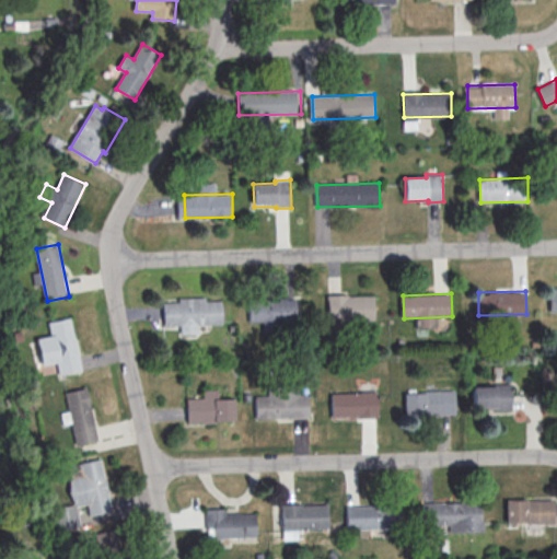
[(328,297),(376,295),(376,318),(329,319),(328,297)]
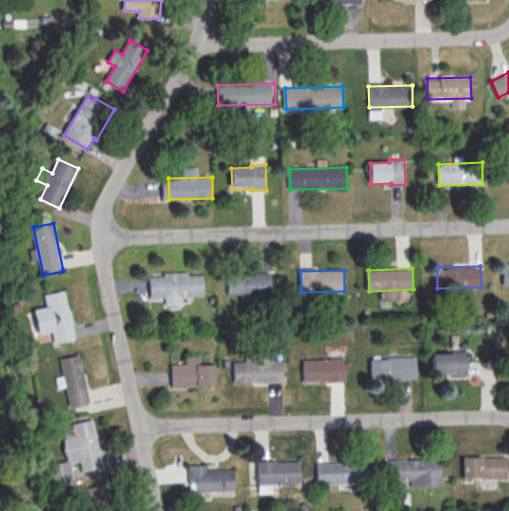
[(150,277),(165,276),(165,273),(189,272),(190,275),(203,275),(204,297),(182,298),(182,305),(166,306),(166,298),(151,298),(150,277)]
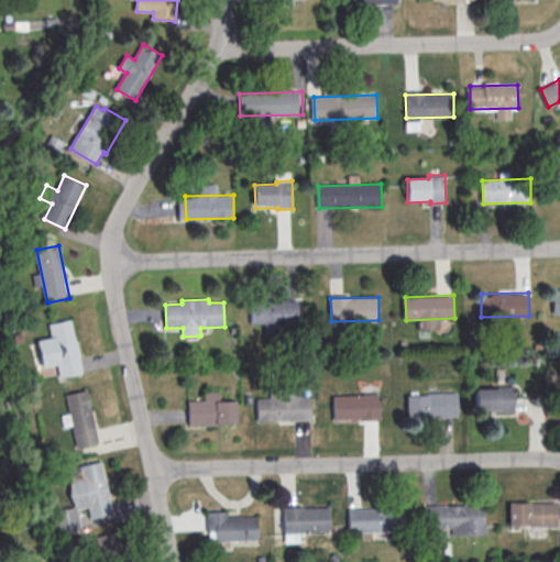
[(251,301),(299,300),(299,323),(252,324),(251,301)]
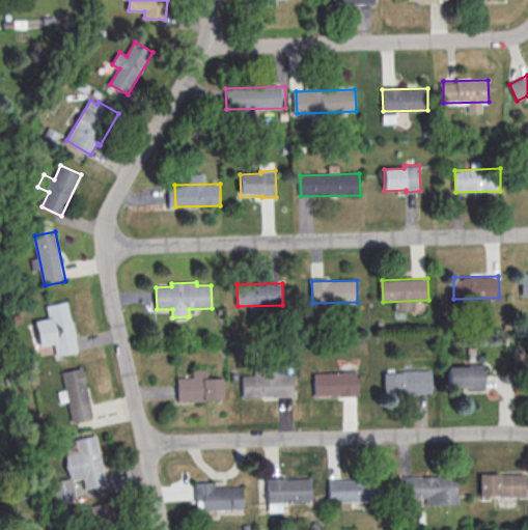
[(47,306),(57,356),(79,352),(68,302),(47,306)]
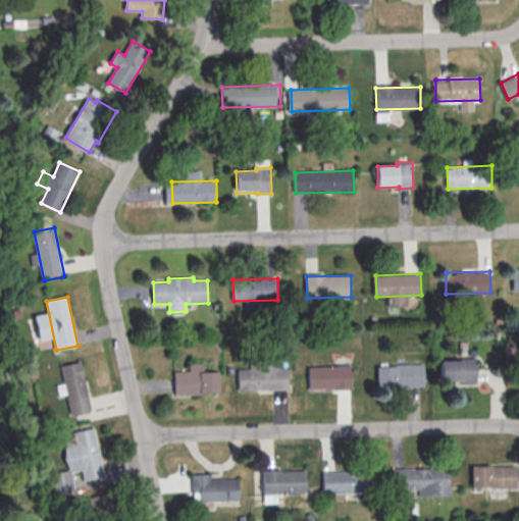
[(478,357),(443,358),(444,382),(479,381),(478,357)]
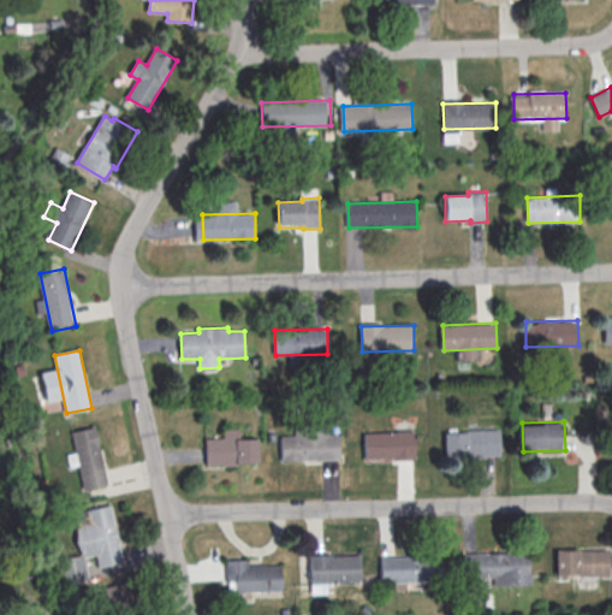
[(73,433),(85,491),(110,486),(97,427),(73,433)]
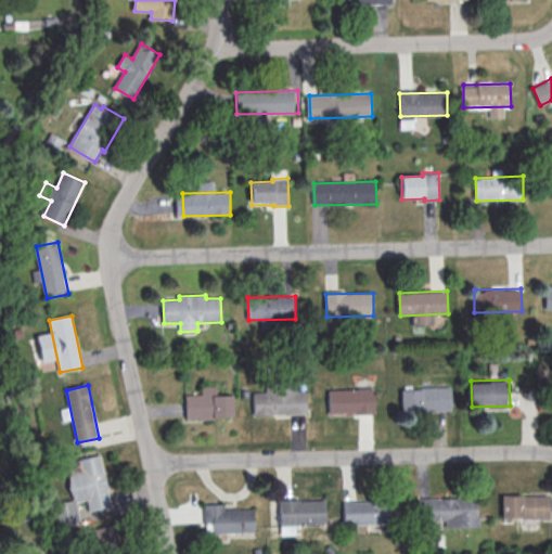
[(405,389),(451,387),(452,411),(405,412),(405,389)]
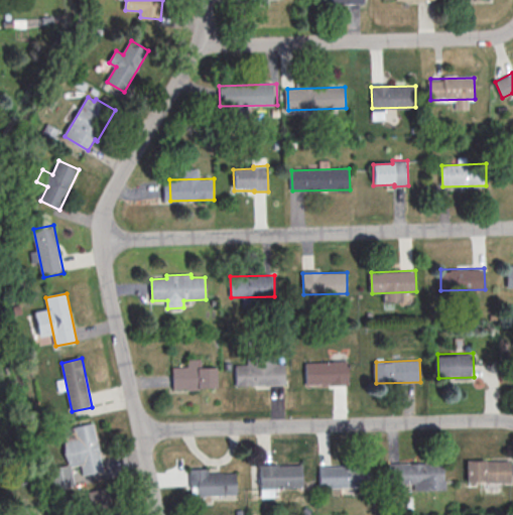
[(305,364),(349,363),(350,384),(306,385),(305,364)]
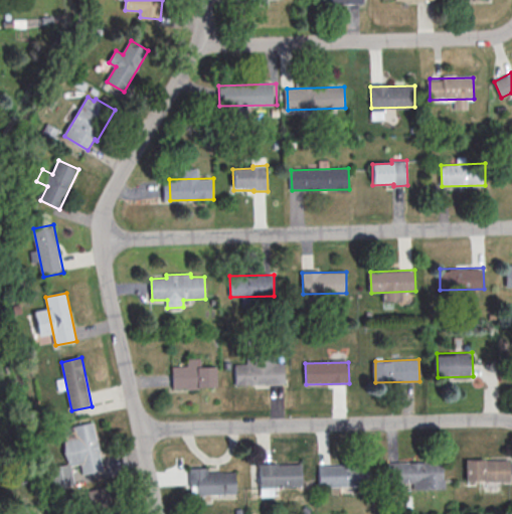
[(240,364),(285,363),(285,384),(241,386),(240,364)]
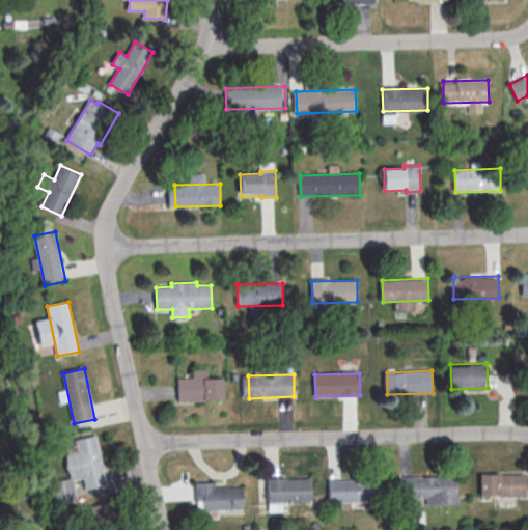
[(178,379),(224,378),(224,399),(179,401),(178,379)]
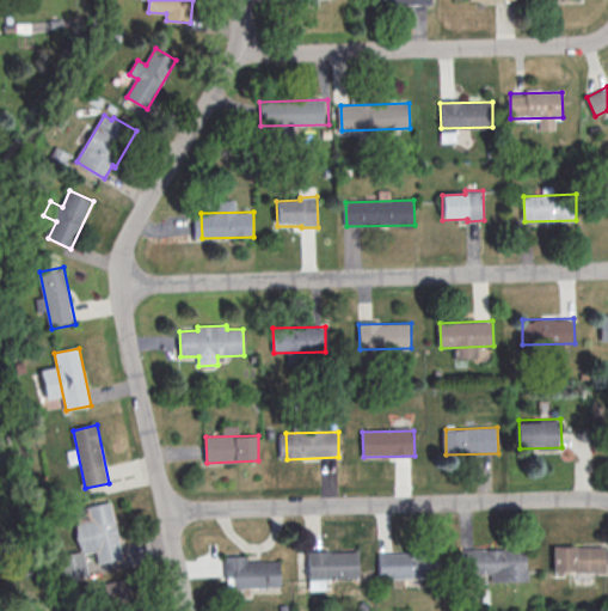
[(87,507),(99,566),(123,560),(111,502),(87,507)]
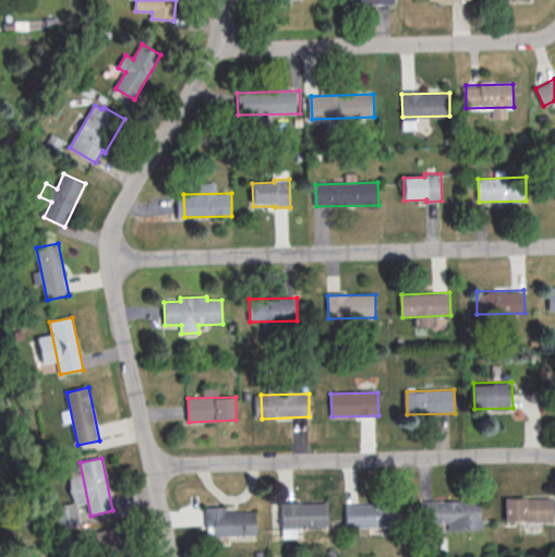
[(505,498),(506,522),(553,522),(553,498),(505,498)]
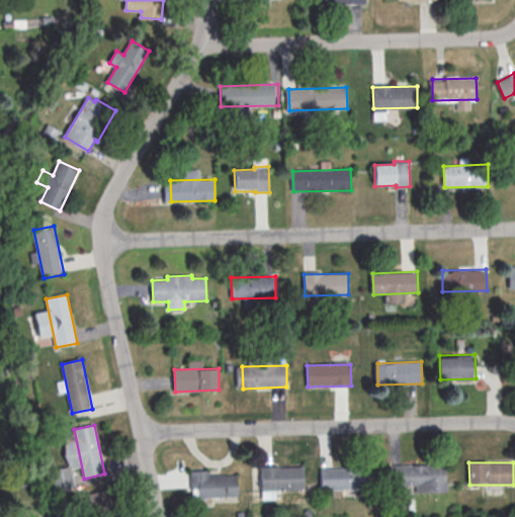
[(396,465),(445,463),(446,485),(396,487),(396,465)]
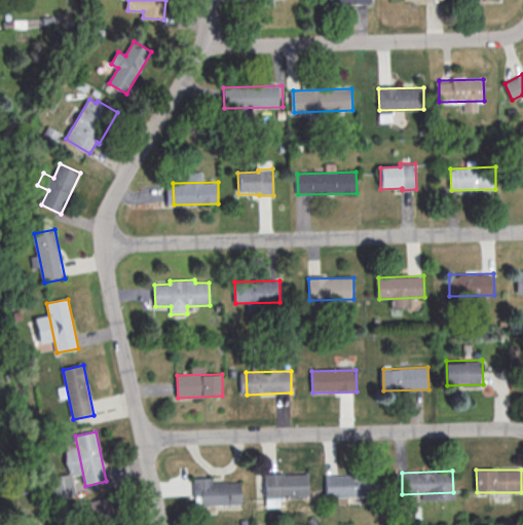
[(326,476),(376,474),(377,495),(327,497),(326,476)]
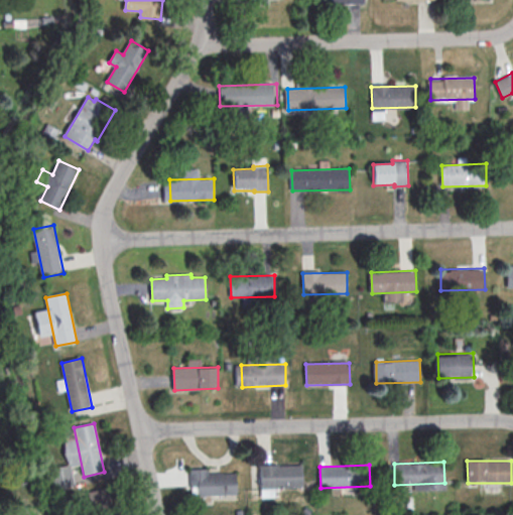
[(259,468),(303,466),(303,488),(260,489),(259,468)]
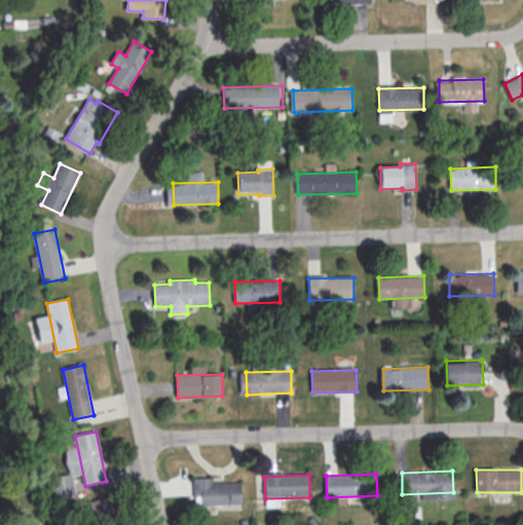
[(195,479),(213,479),(213,483),(243,483),(243,504),(195,505),(195,479)]
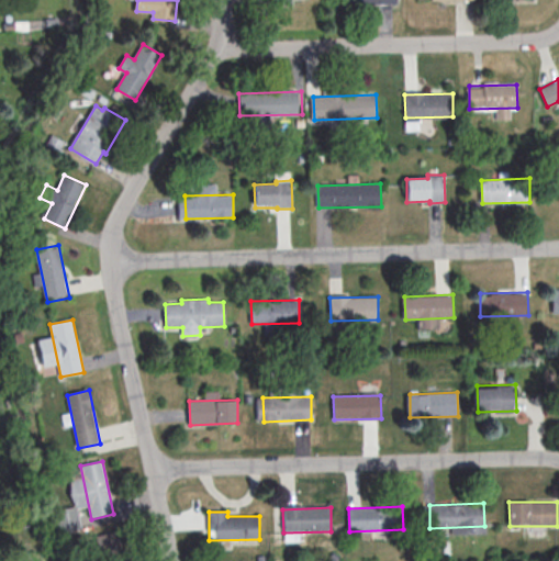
[(97,536),(101,560),(124,560),(119,531),(97,536)]
